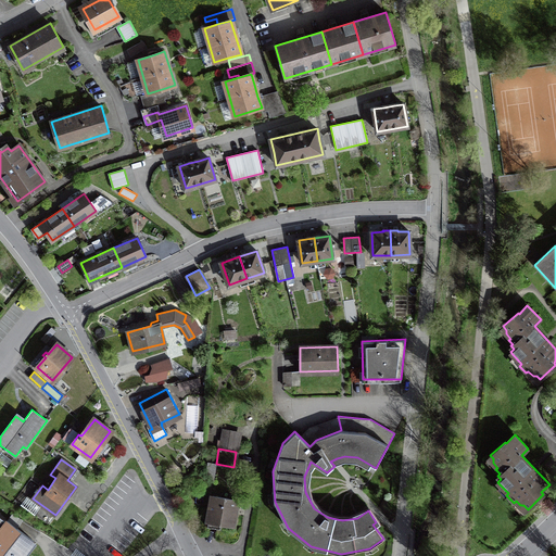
[(236,500),(212,496),(207,527),(220,529),(222,523),(232,525),(236,500)]
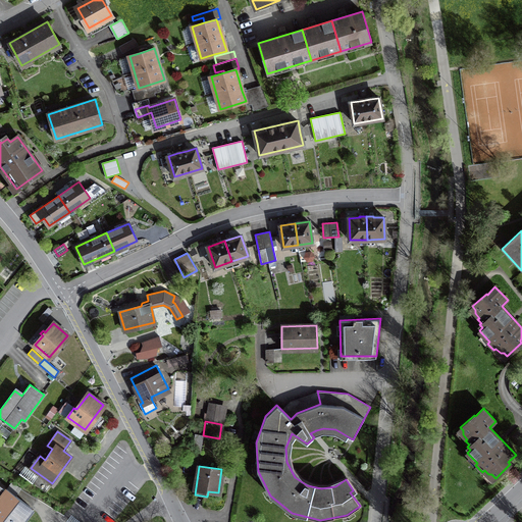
[(6,489),(0,497),(0,521),(20,521),(32,509),(6,489)]
